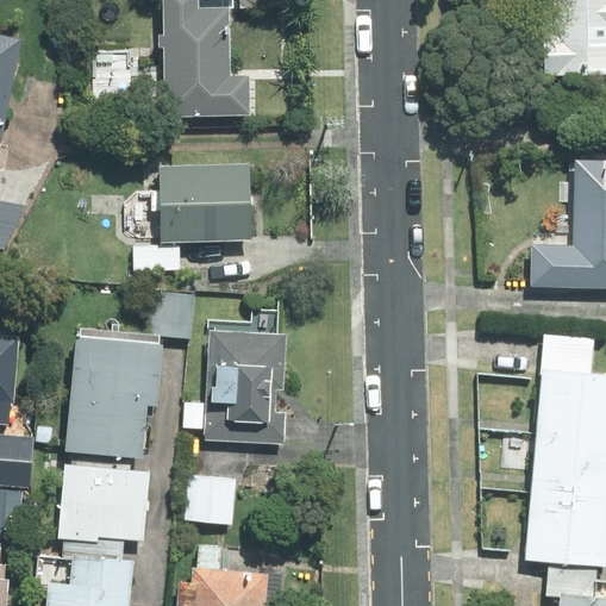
[(164,0),(166,117),(250,117),(250,75),(231,75),(231,6),(224,6),(223,0),(164,0)]
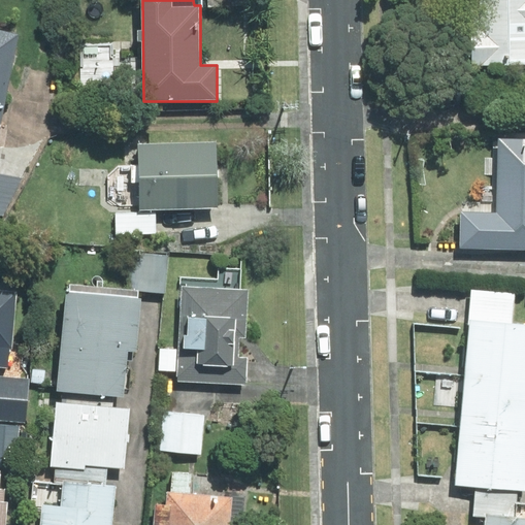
[(524,0),(469,0),(470,65),(524,64),(524,0)]
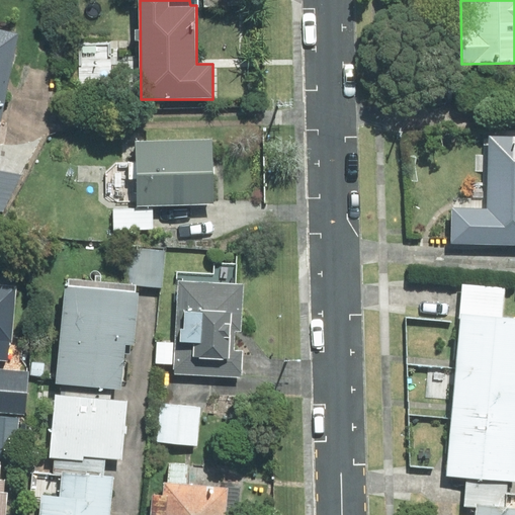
[(0,127),(19,31),(0,27),(0,219),(11,221),(19,177),(0,173),(0,127)]
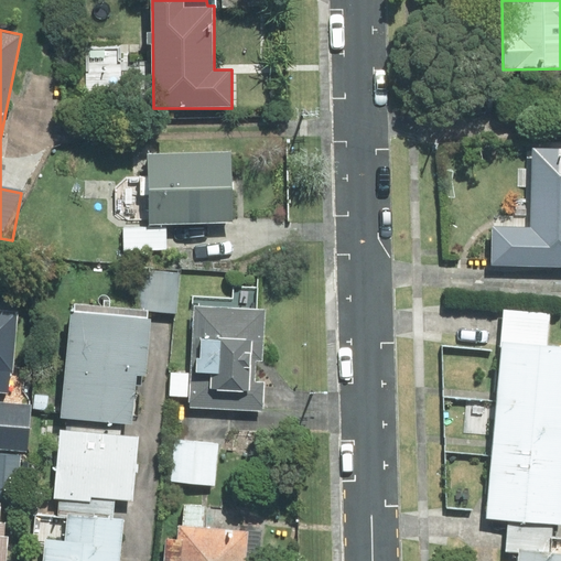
[(230,149),(147,151),(148,224),(233,223),(230,149)]
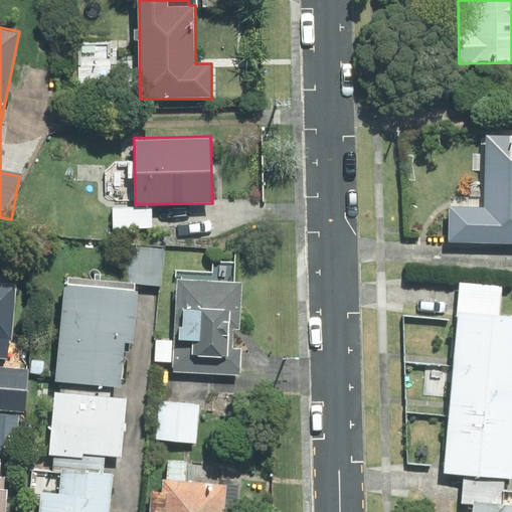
[(448,241),(511,242),(511,154),(485,154),(484,208),(449,207),(448,241)]
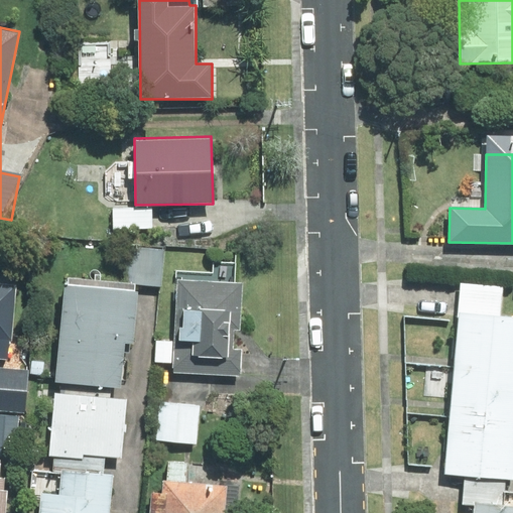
[(111,209),(111,231),(152,230),(152,208),(111,209)]
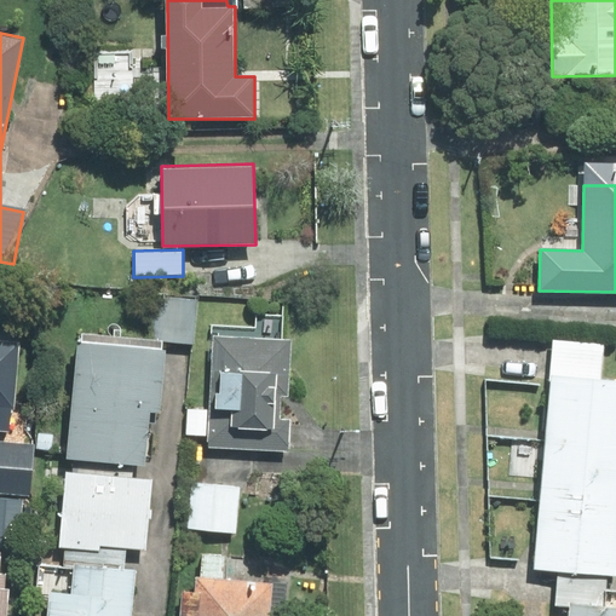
[(194,345),(199,300),(150,295),(145,340),(194,345)]
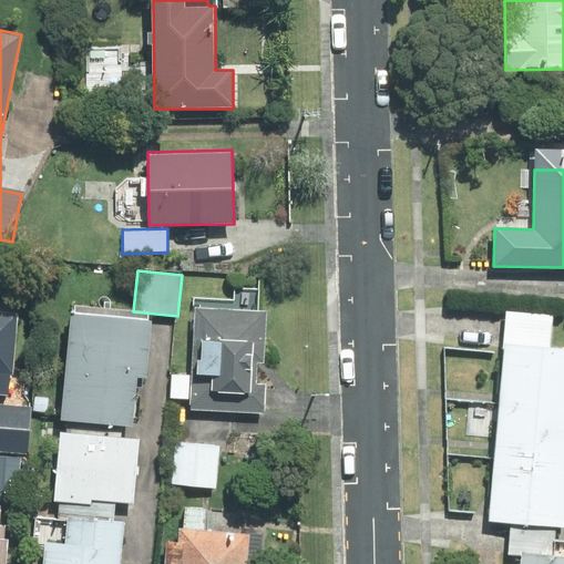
[(0,395),(8,396),(18,303),(0,299),(0,395)]
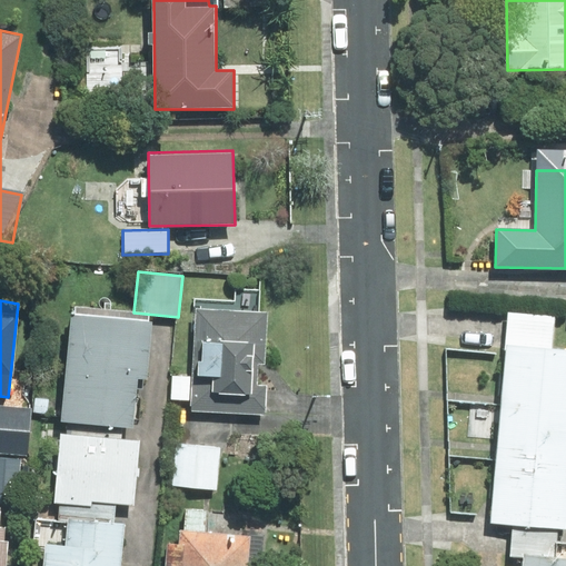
[(269,311),(196,307),(189,413),(266,417),(268,386),(256,385),(257,364),(266,365),(269,311)]
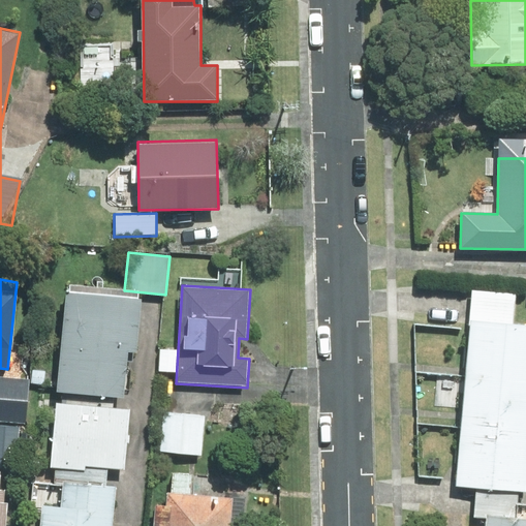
[(67,287),(56,391),(124,398),(129,349),(137,350),(144,296),(67,287)]
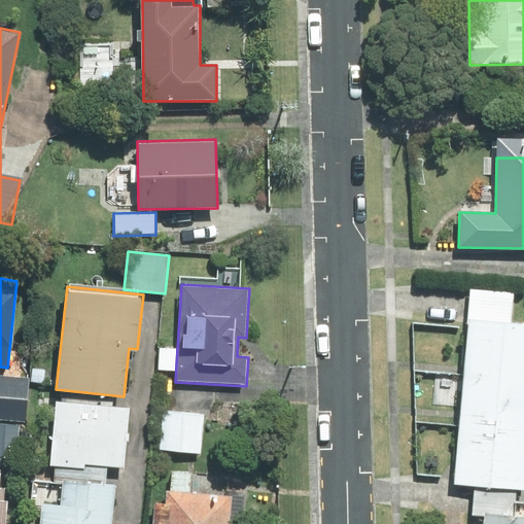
[(523,490),(523,321),(511,321),(514,293),(470,289),(454,484),(473,486),(470,515),(485,516),(484,523),(523,523),(523,514),(515,514),(517,490),(523,490)]
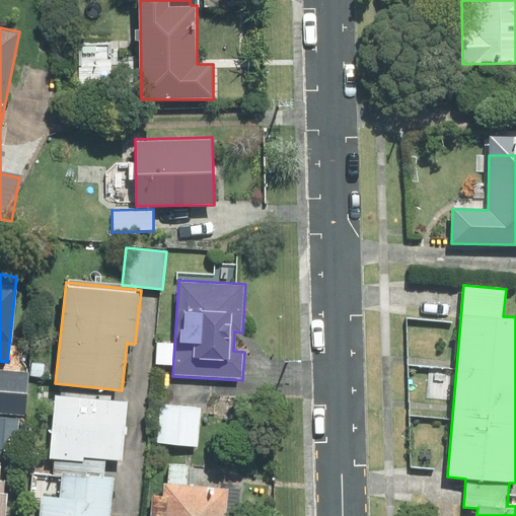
[(29,373),(0,369),(0,415),(24,418),(29,373)]
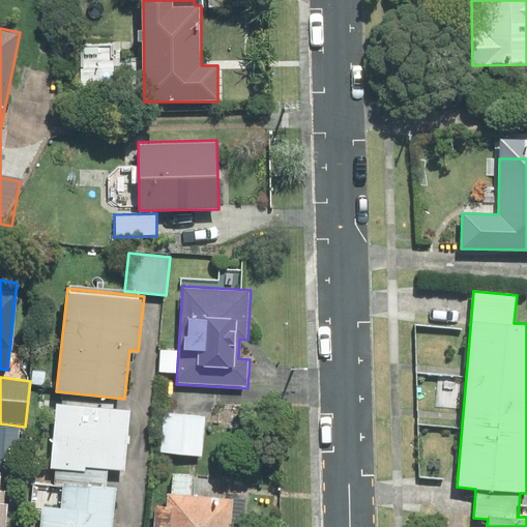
[(130,409),(56,403),(51,468),(55,468),(54,487),(62,487),(61,507),(41,505),(38,526),(113,526),(117,486),(107,485),(108,470),(125,471),(130,409)]
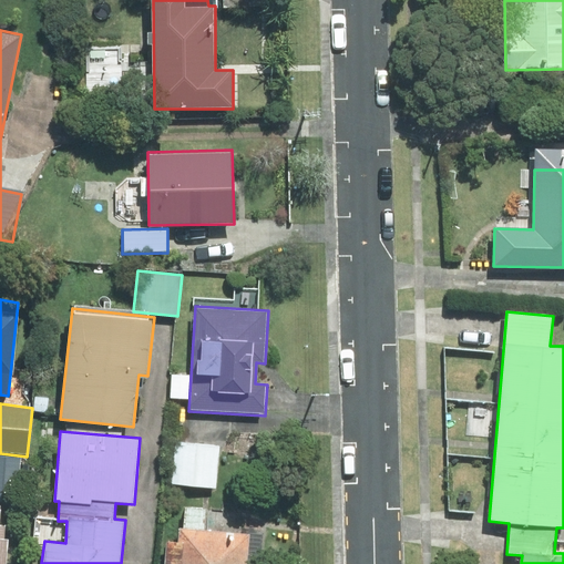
[(215,490),(218,445),(175,442),(171,486),(215,490)]
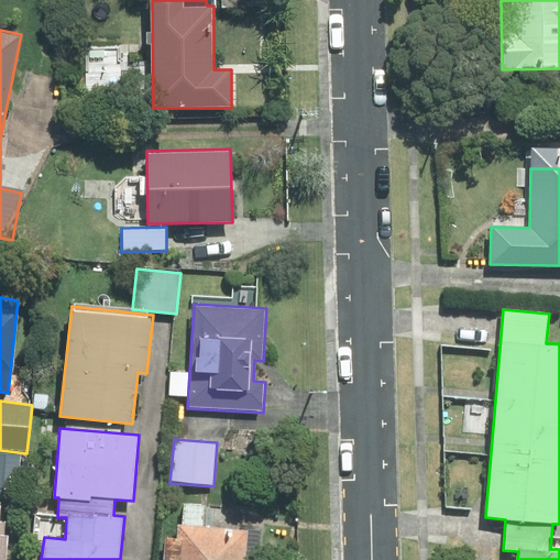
[(20,456),(0,452),(0,498),(15,501),(20,456)]
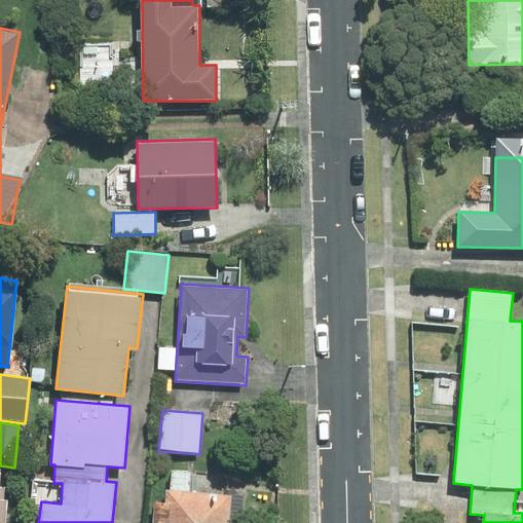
[(5,522),(8,499),(3,498),(5,486),(0,486),(0,478),(1,469),(0,469),(0,522),(5,522)]
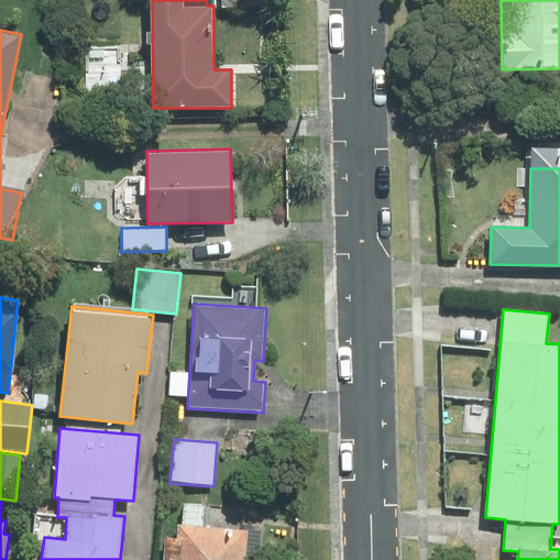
[(244,559),(248,530),(177,523),(176,537),(165,536),(162,559),(244,559)]
